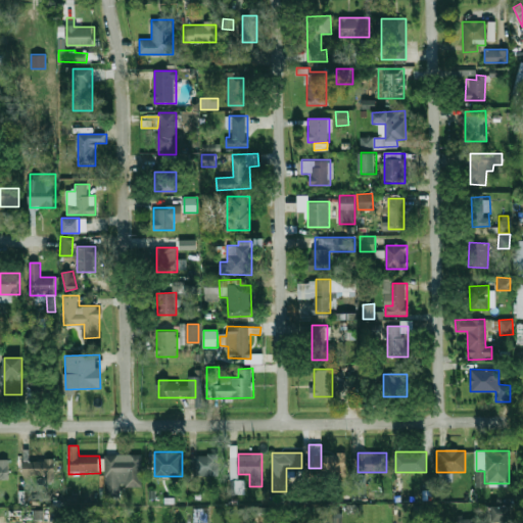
[(328,454),(328,474),(345,474),(345,454),(328,454)]
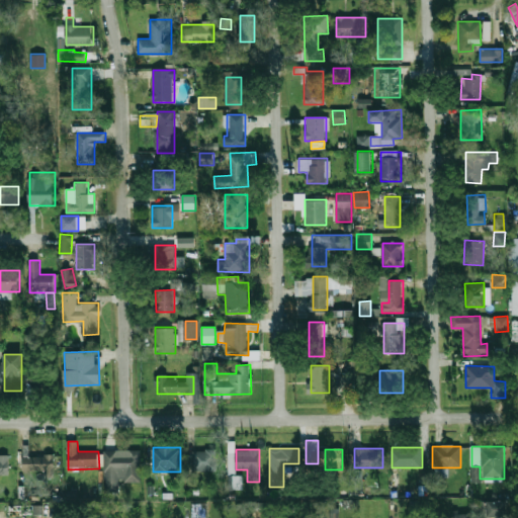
[(141,450),(105,450),(105,491),(119,491),(119,483),(141,483),(141,450)]
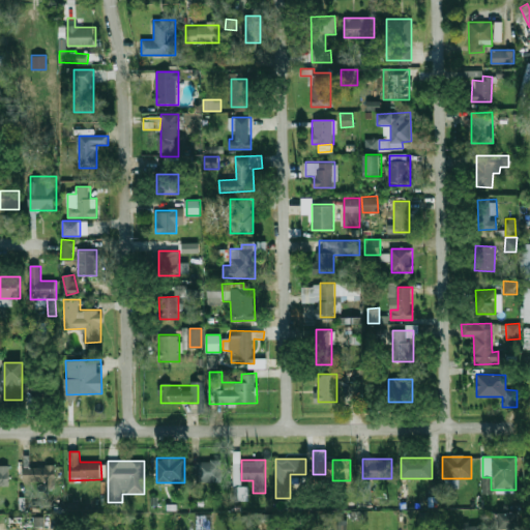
[(223,481),(223,461),(197,461),(197,481),(223,481)]
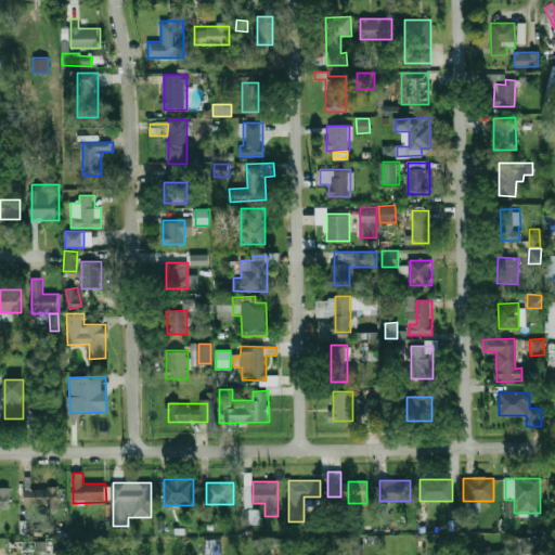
[(25,510),(59,510),(59,488),(25,488),(25,510)]
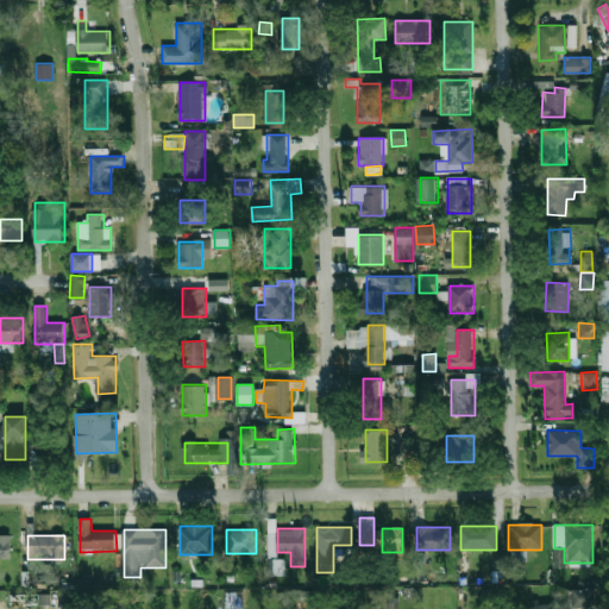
[(0,559),(11,559),(11,538),(0,538),(0,559)]
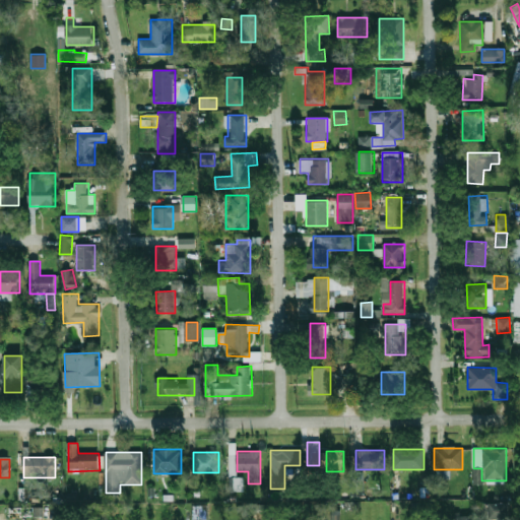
[(493,519),(493,518),(509,518),(509,503),(483,503),(483,519),(493,519)]
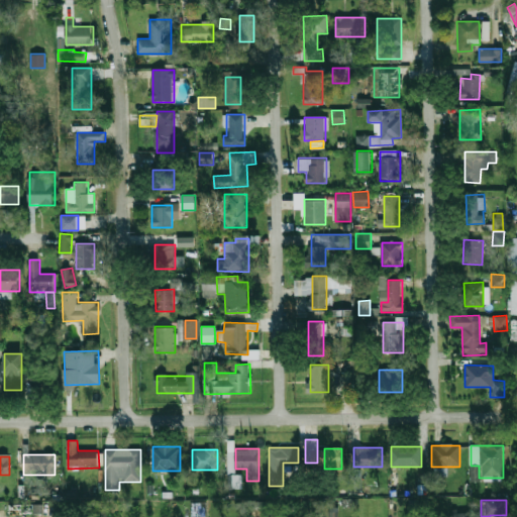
[(328,516),(328,505),(336,505),(336,516),(328,516)]
